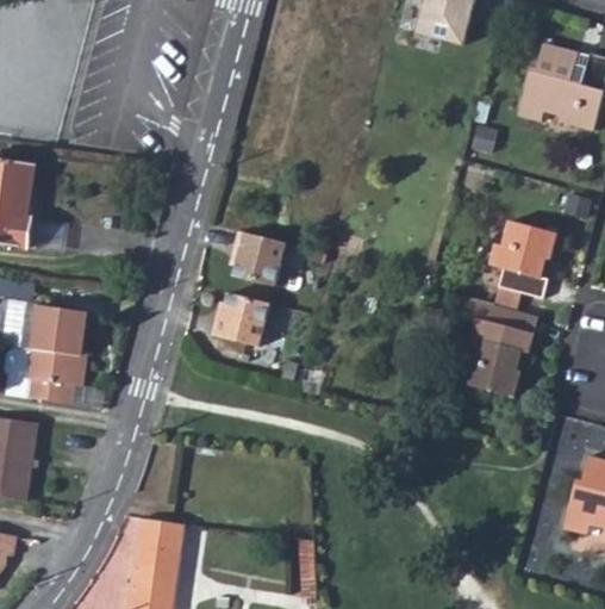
[(424,0),(416,32),(460,44),(472,0),(424,0)]
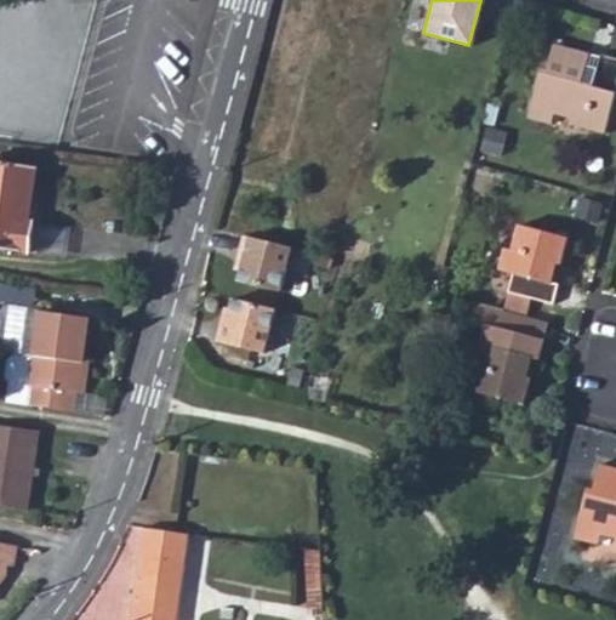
[(575,57),(545,49),(539,72),(532,72),(518,123),(541,128),(545,119),(559,125),(557,131),(592,142),(611,67),(585,60),(577,84),(568,81),(575,57)]
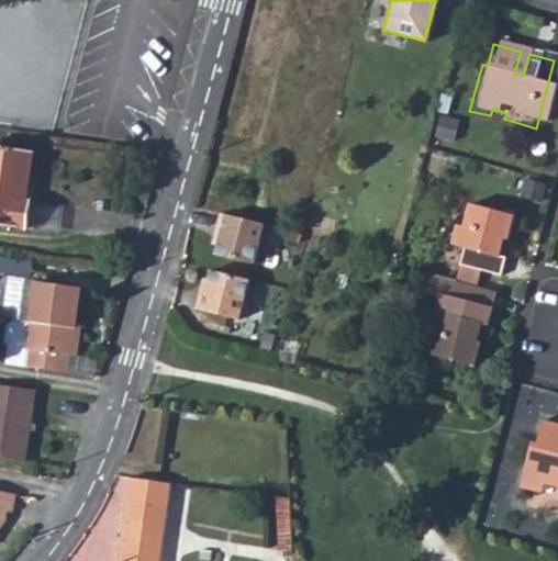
[(37,150),(0,145),(0,222),(32,226),(36,199),(31,198),(37,150)]
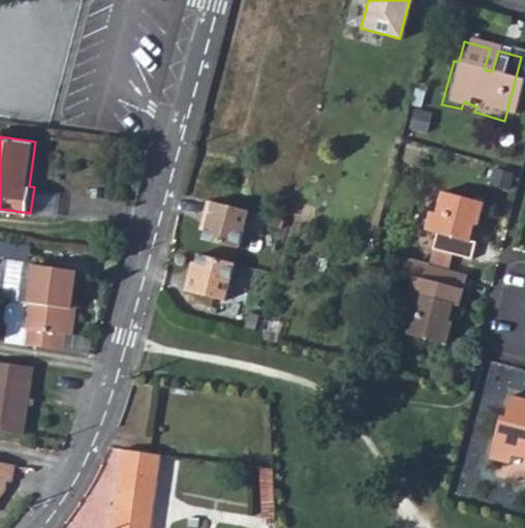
[(245,210),(205,199),(201,217),(205,218),(199,240),(236,248),(245,210)]
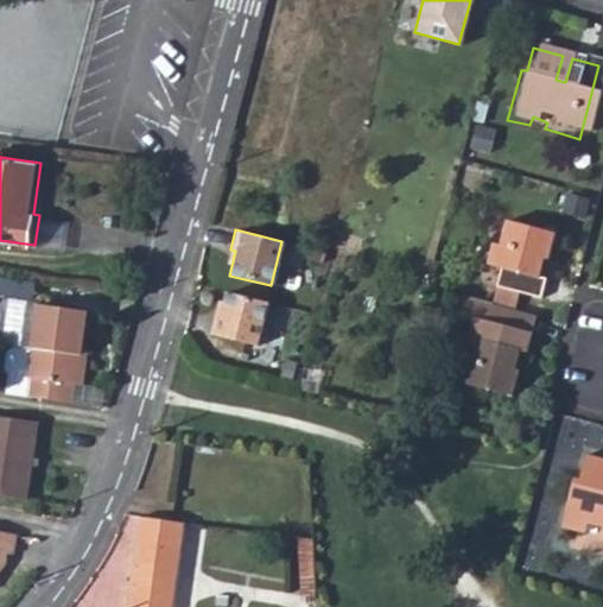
[(547,250),(503,236),(497,258),(490,255),(486,277),(496,280),(493,293),(532,303),(538,292),(531,290),(537,267),(541,270),(547,250)]
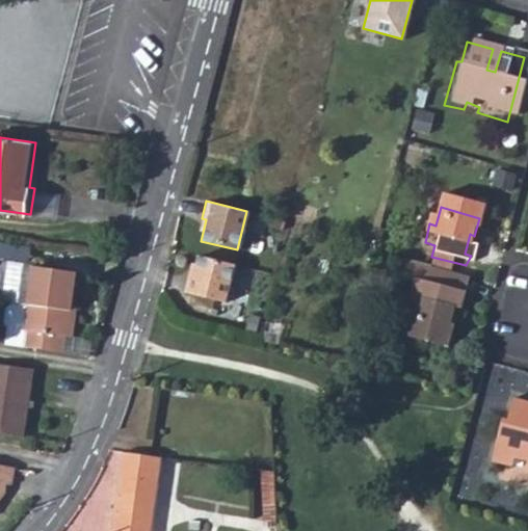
[(234,264),(196,256),(192,275),(186,274),(182,292),(226,301),(234,264)]
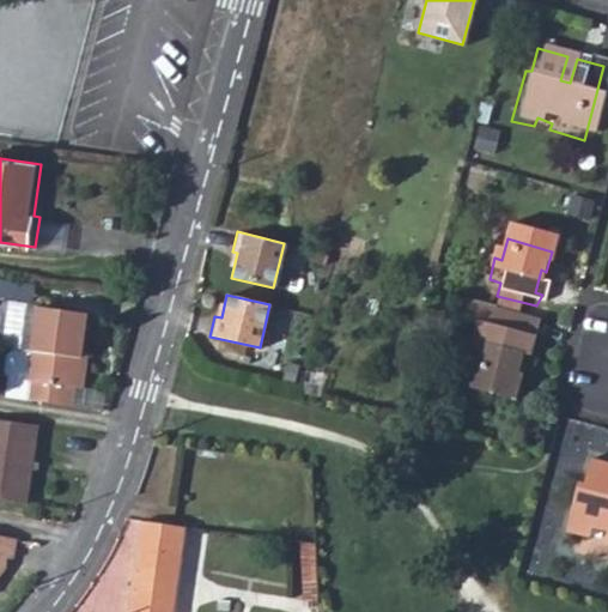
[(534,321),(461,301),(456,320),(475,325),(467,361),(473,363),(468,387),(512,398),(520,374),(516,373),(518,355),(524,356),(534,321)]
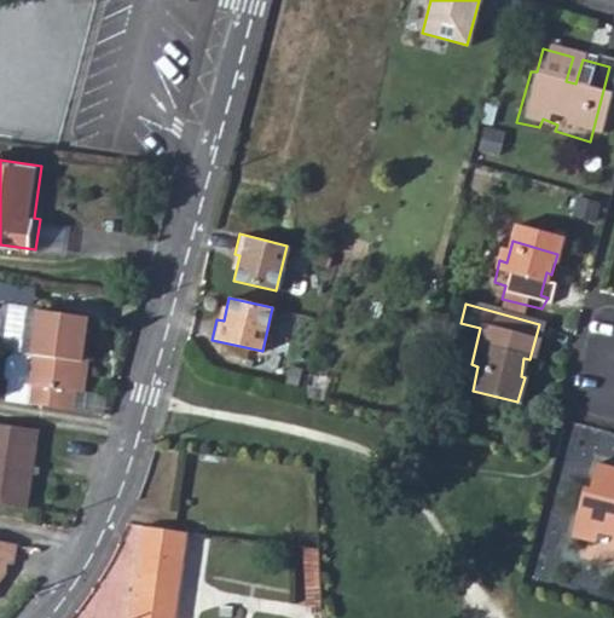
[(29,398),(75,405),(79,383),(86,386),(90,361),(82,359),(84,351),(90,312),(42,305),(29,398)]
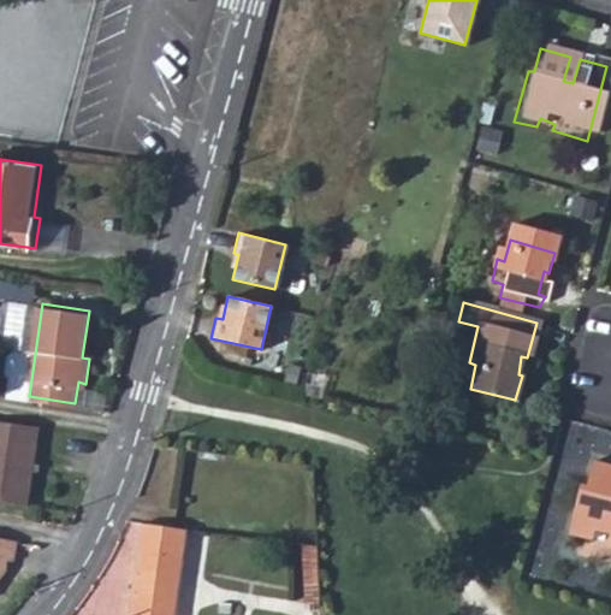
[(0,501),(29,504),(42,423),(0,415),(0,501)]
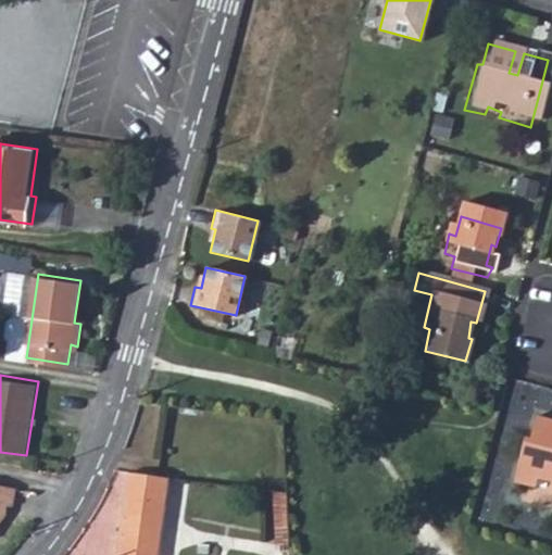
[(551,421),(539,419),(534,440),(530,439),(518,482),(541,489),(543,481),(551,483),(551,421)]
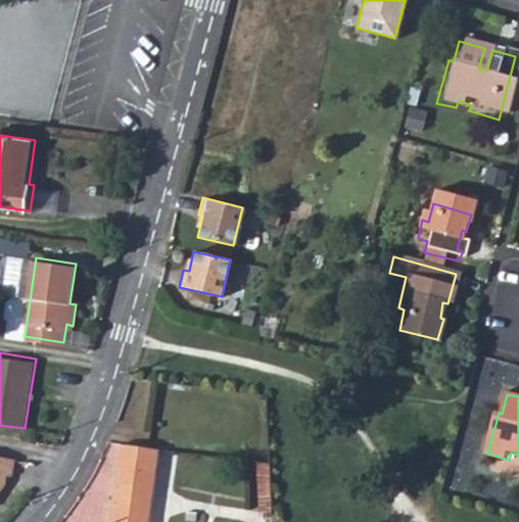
[(156,506),(164,451),(126,445),(116,501),(156,506)]
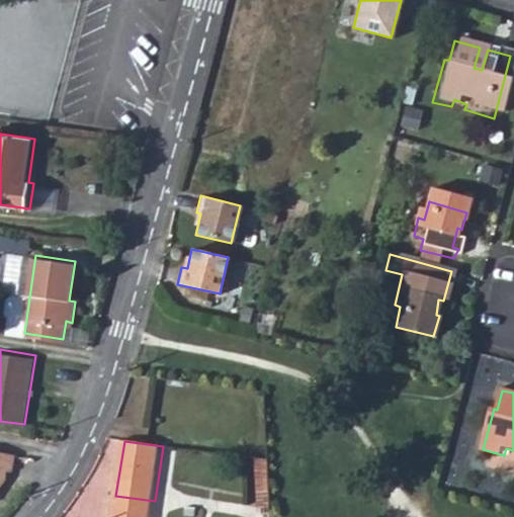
[(0,480),(4,475),(6,465),(10,466),(13,449),(0,447),(0,480)]
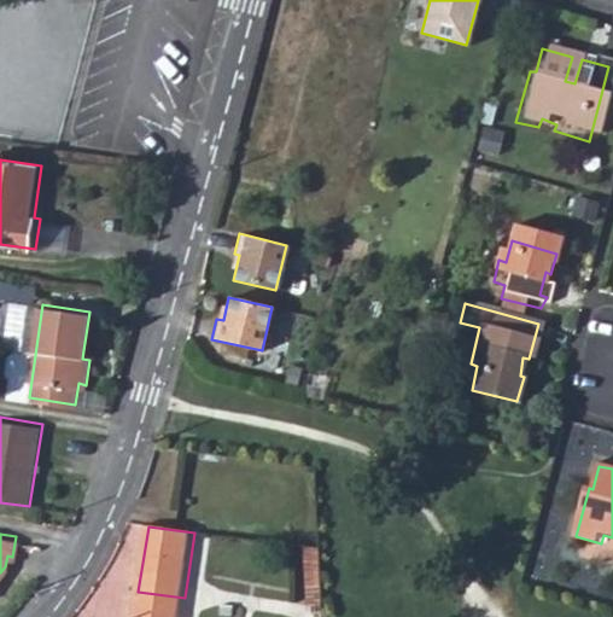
[(181,616),(185,598),(138,592),(133,616),(181,616)]
